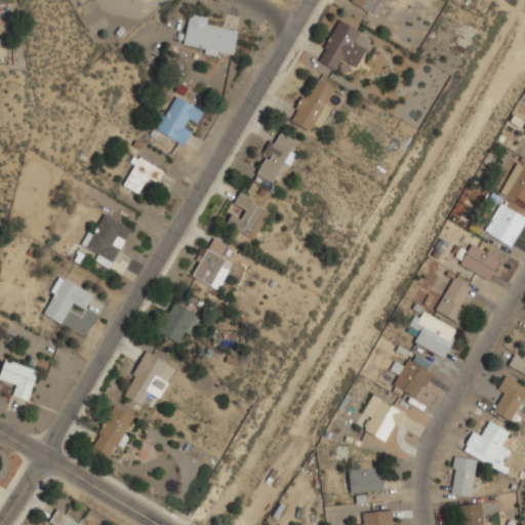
[(351,0),(351,2),(377,15),(385,0),(351,0)]
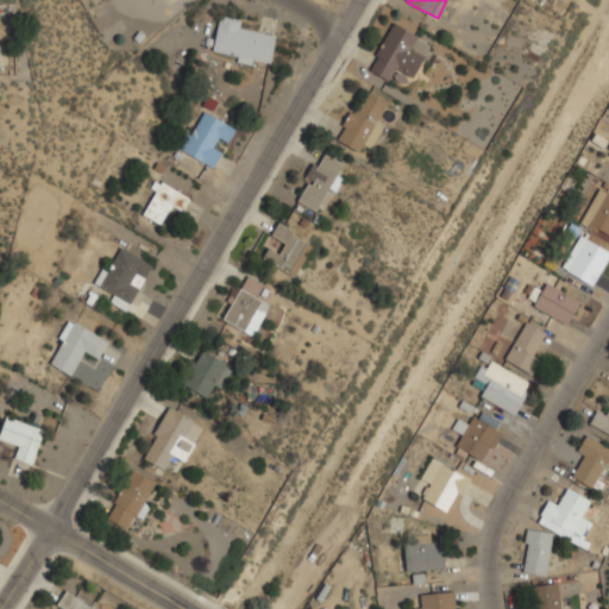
[(276,35),(242,29),(243,18),(219,14),(213,56),(271,66),(276,35)]
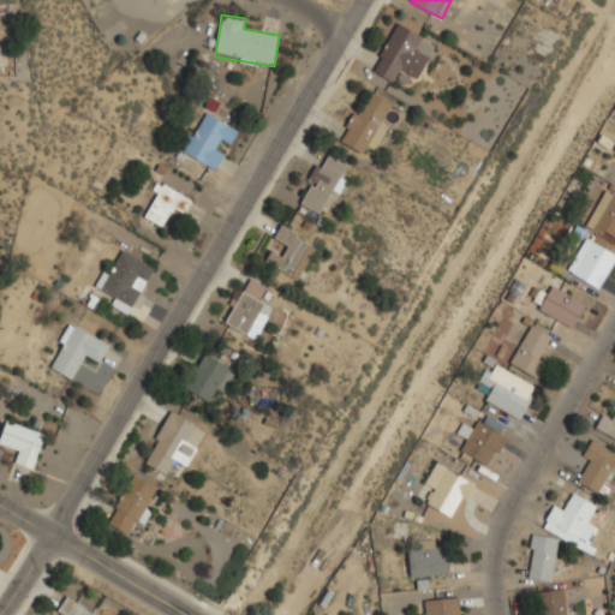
[(372,71),(398,83),(402,73),(421,81),(437,42),(394,23),(372,71)]
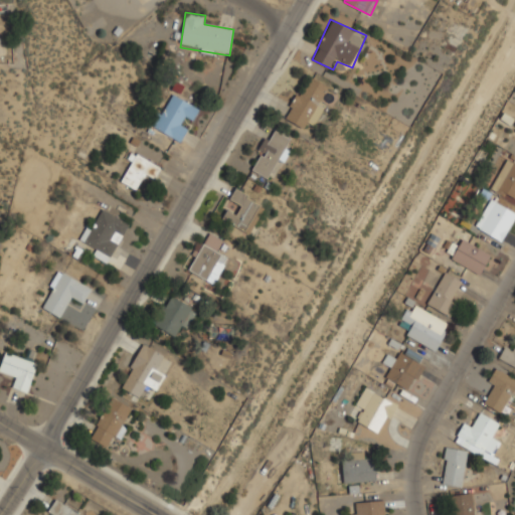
[(304,129),(309,120),(316,125),(327,106),(320,102),(331,82),(311,71),(284,117),(304,129)]
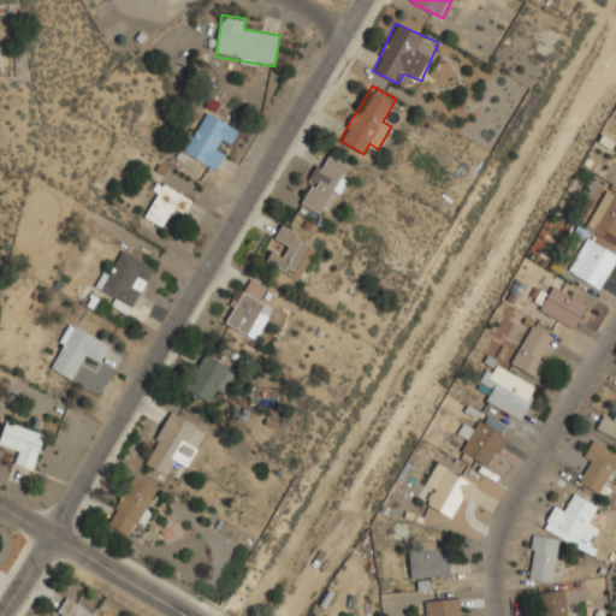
[(178,147),(188,132),(195,136),(208,112),(240,130),(232,143),(224,138),(218,149),(226,154),(218,170),(178,147)]
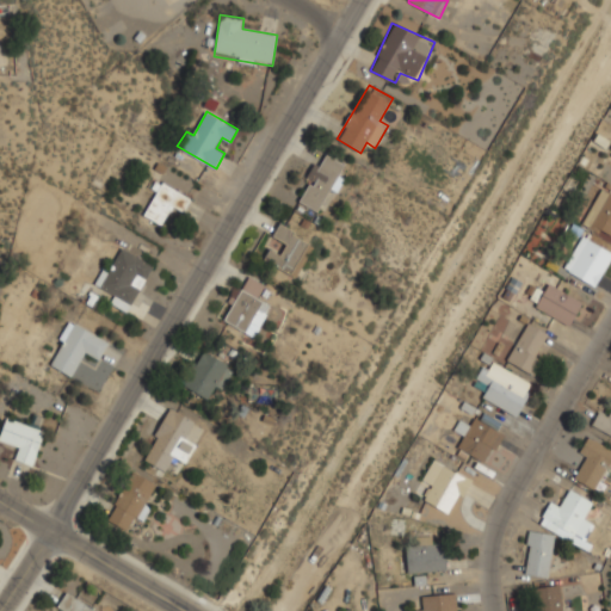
[(296,201),(322,214),(340,176),(339,176),(345,164),(321,152),(296,201)]
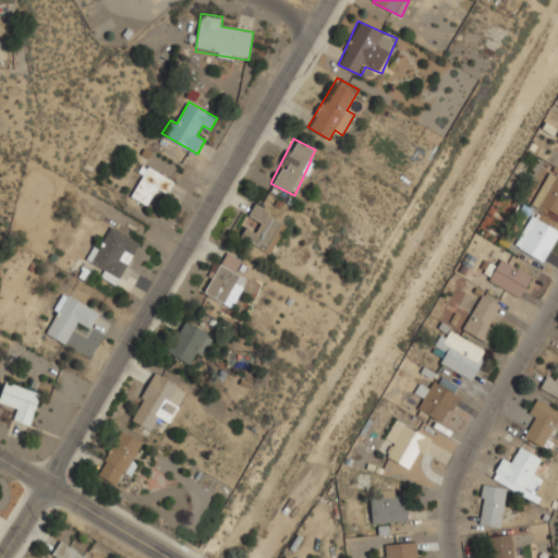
[(159,187),(168,193),(174,182),(148,166),(131,195),(148,206),(159,187)]
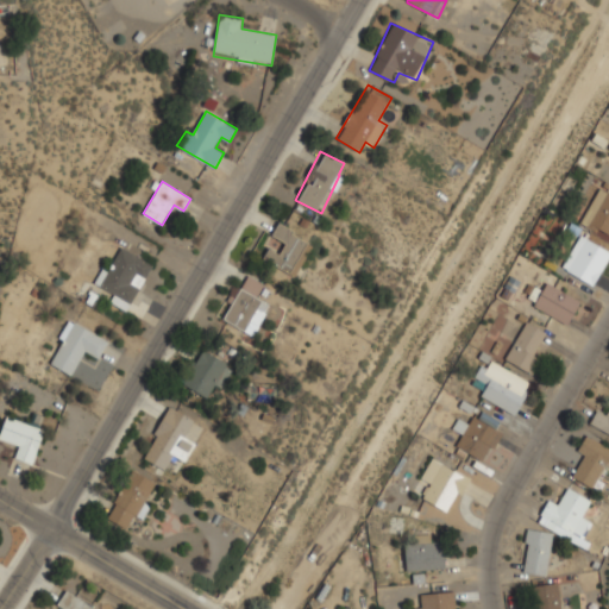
[(582,223),(608,236),(608,192),(600,187),(582,223)]
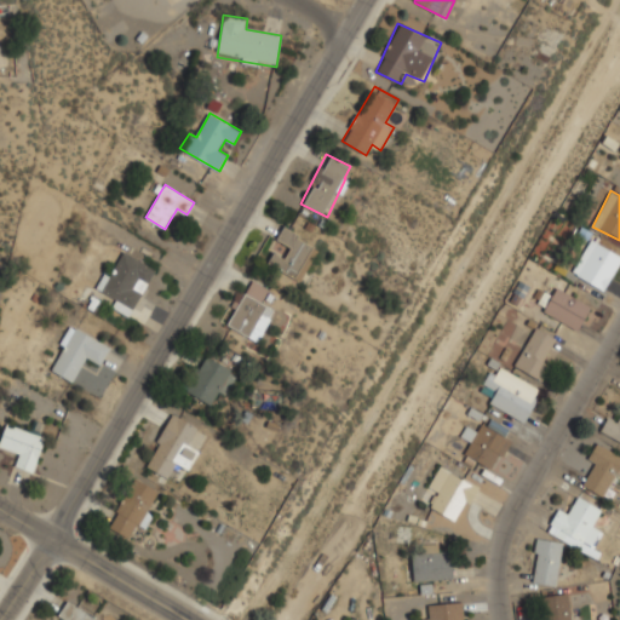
[(288,246),(282,258),(273,252),(267,264),(300,281),(319,247),(282,228),(276,240),(288,246)]
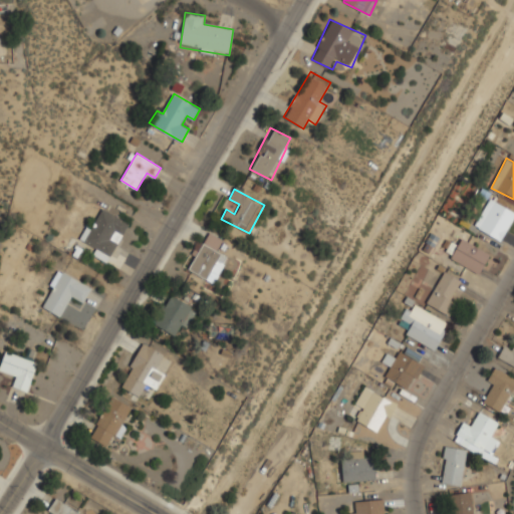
[(475,226),(501,241),(513,219),(513,212),(490,199),(475,226)]
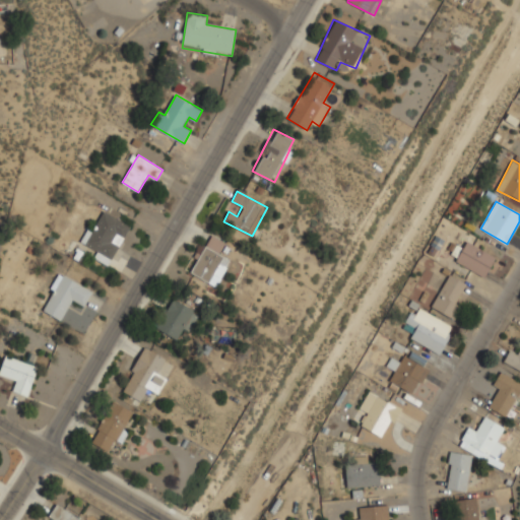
[(111,263),(131,224),(101,208),(80,247),(111,263)]
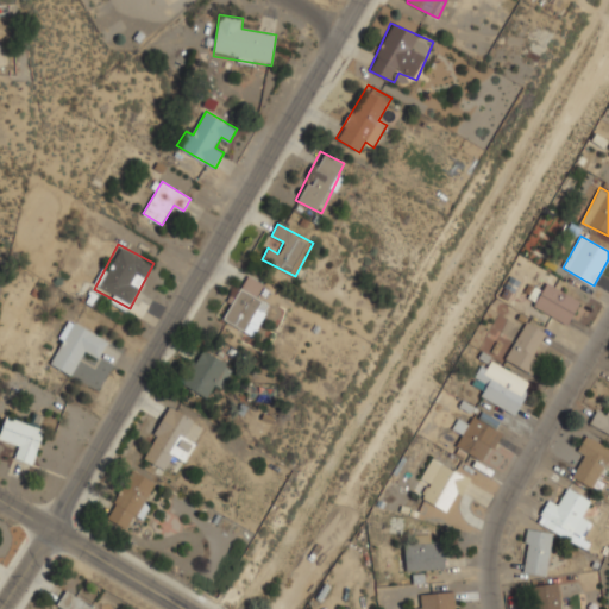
[(267,284),(244,274),(223,320),(255,336),(270,303),(261,299),(267,284)]
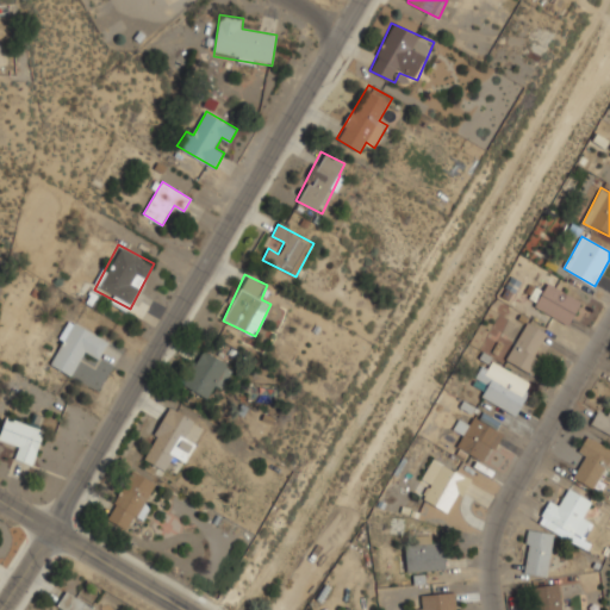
[(534,306),(570,325),(583,302),(547,282),(534,306)]
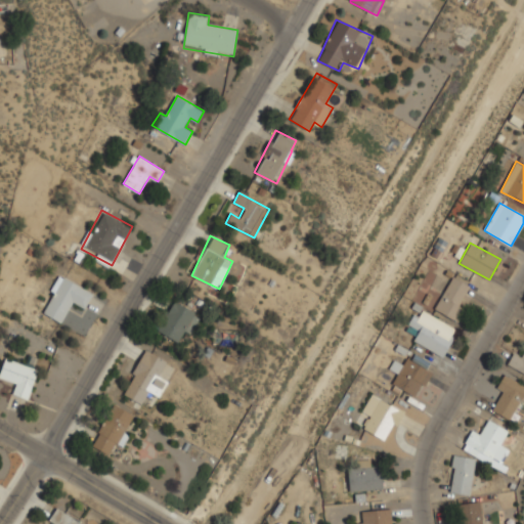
[(93,292),(58,275),(42,313),(63,322),(72,304),(85,310),(93,292)]
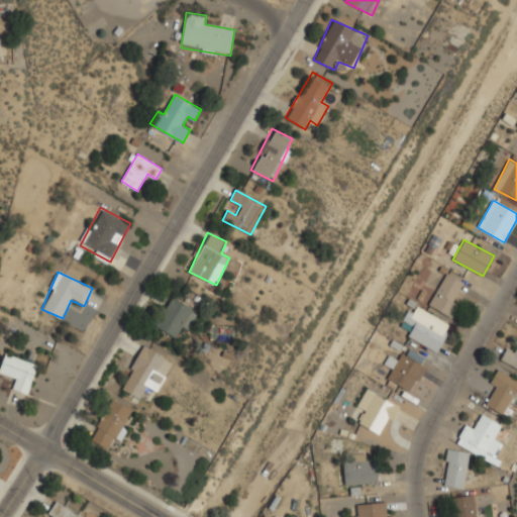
[(466,280),(443,272),(430,307),(452,315),(466,280)]
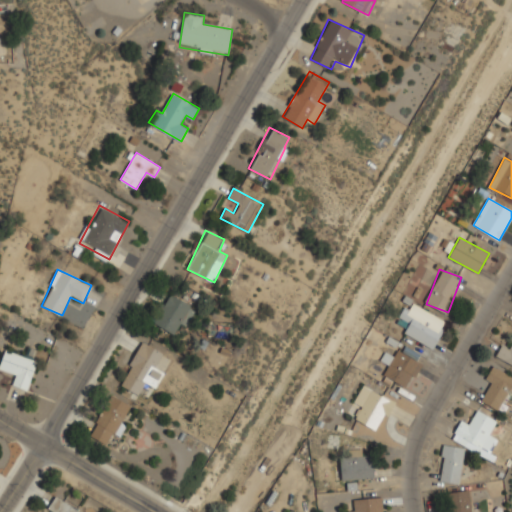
[(185,327),(196,308),(170,294),(154,323),(174,334),(180,324),(185,327)]
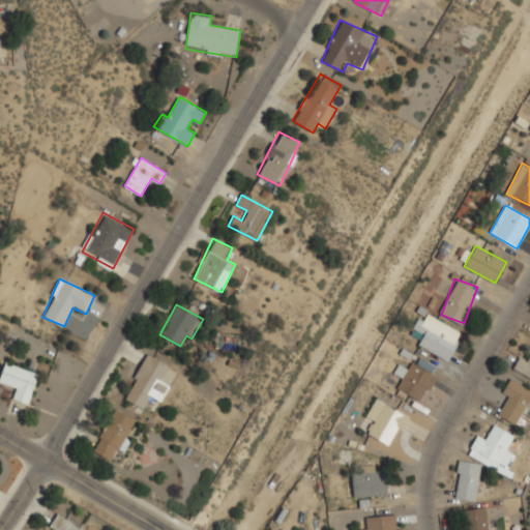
[(449,361),(465,332),(422,311),(413,329),(422,334),(417,345),(449,361)]
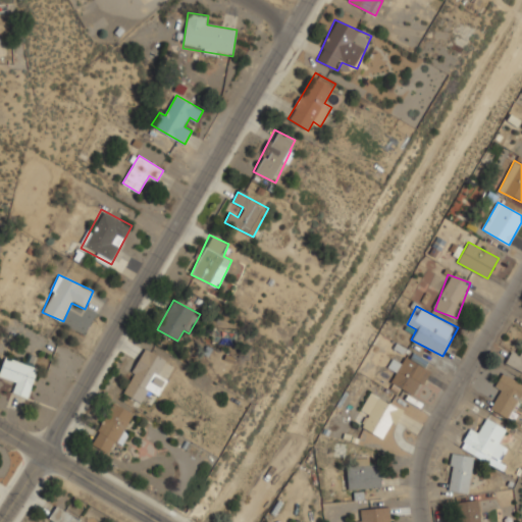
[(123,395),(143,402),(147,393),(159,398),(174,361),(143,348),(123,395)]
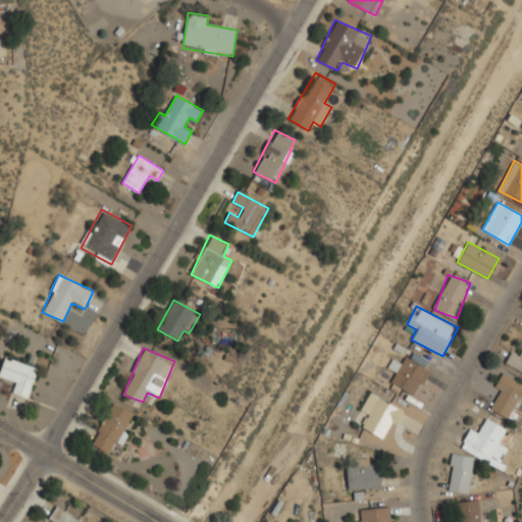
[(511,353),(505,362),(521,371),(521,352),(519,357),(511,353)]
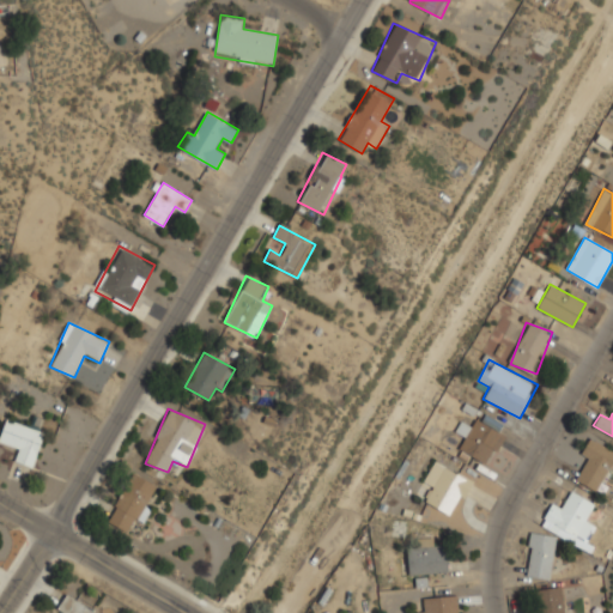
[(489,466),(507,434),(477,417),(471,428),(461,423),(456,432),(466,437),(459,449),(489,466)]
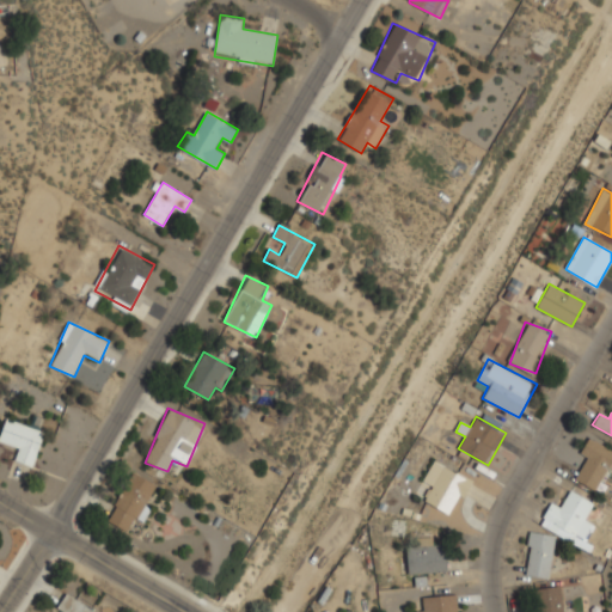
[(44,429),(6,417),(0,434),(0,441),(18,447),(14,460),(34,466),(44,429)]
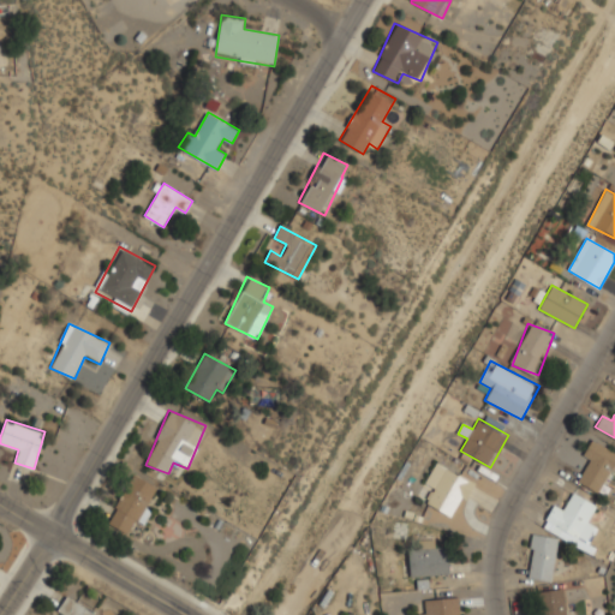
[(590,461),(579,483),(599,494),(614,463),(614,451),(591,439),(581,458),(590,461)]
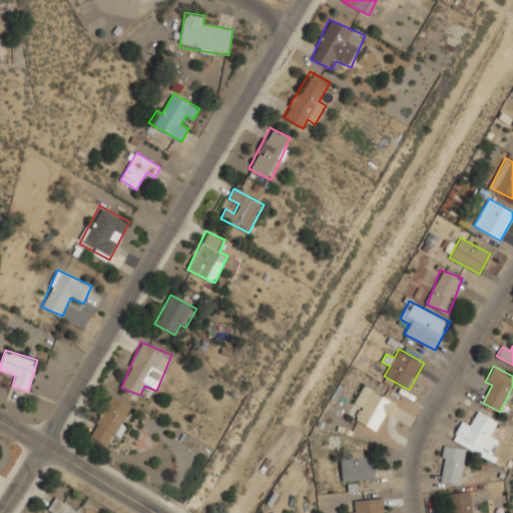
[(357,420),(381,433),(397,403),(364,385),(354,404),(363,408),(357,420)]
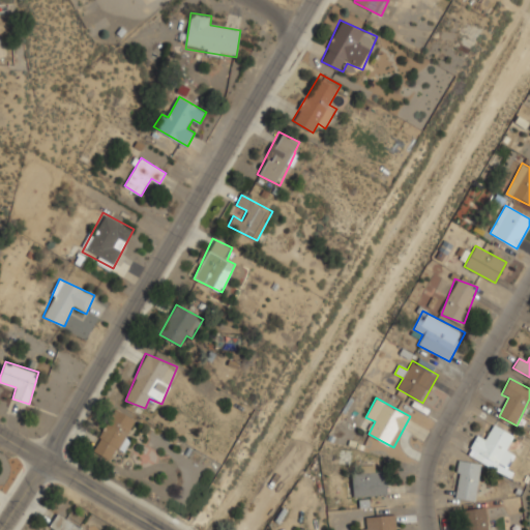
[(121,451),(137,417),(114,407),(93,452),(110,460),(115,448),(121,451)]
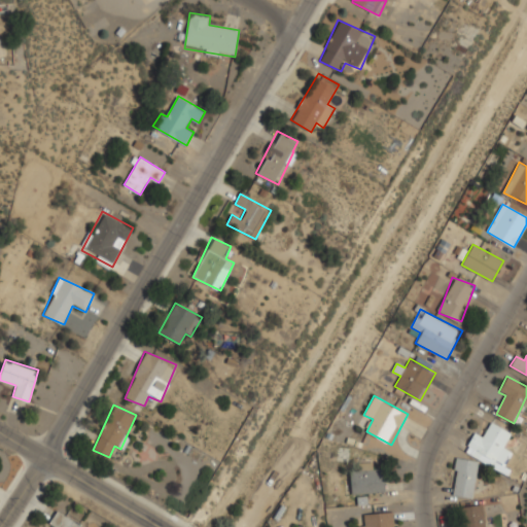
[(464,451),(497,468),(516,434),(491,422),(485,434),(476,429),(464,451)]
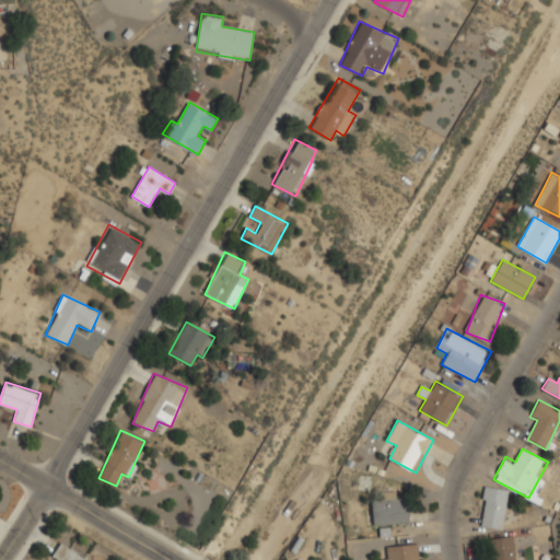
[(480,526),(504,528),(508,488),(483,486),(480,526)]
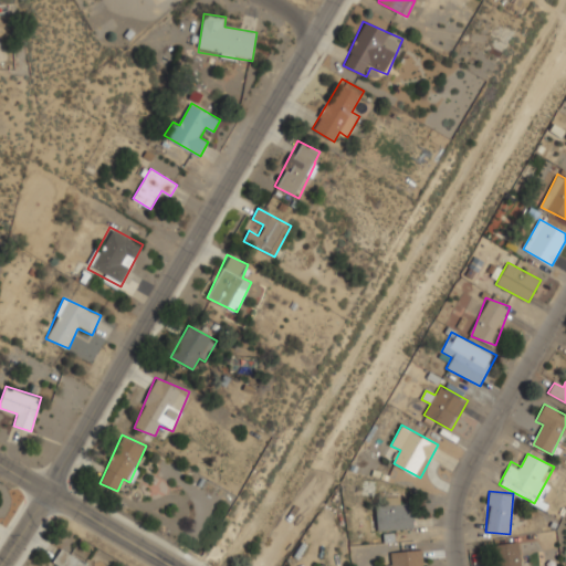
[(400,496),(384,496),(385,506),(376,506),(377,530),(415,528),(413,504),(400,504),(400,496)]
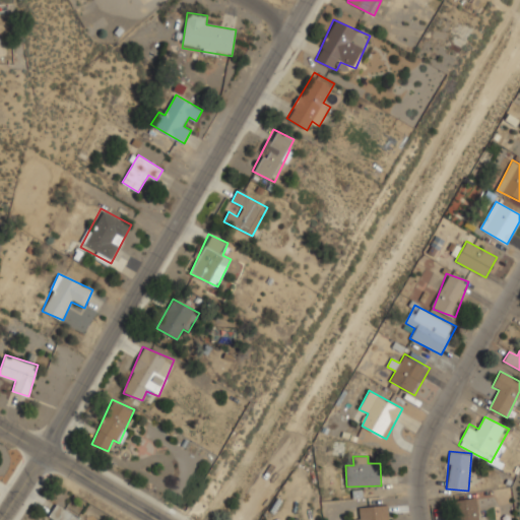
[(452,519),(479,519),(477,498),(450,501),(452,519)]
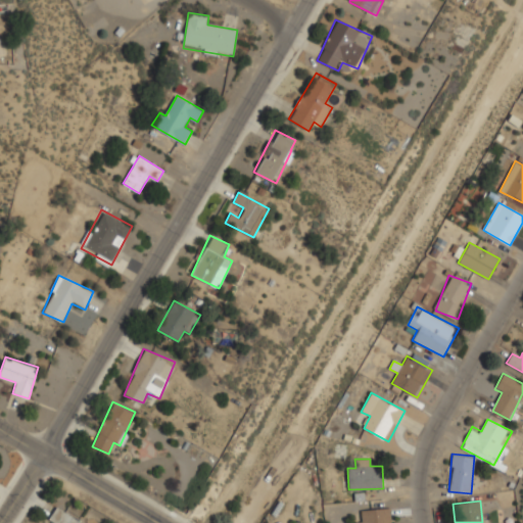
[(82,522),(57,507),(48,520),(52,522),(82,522)]
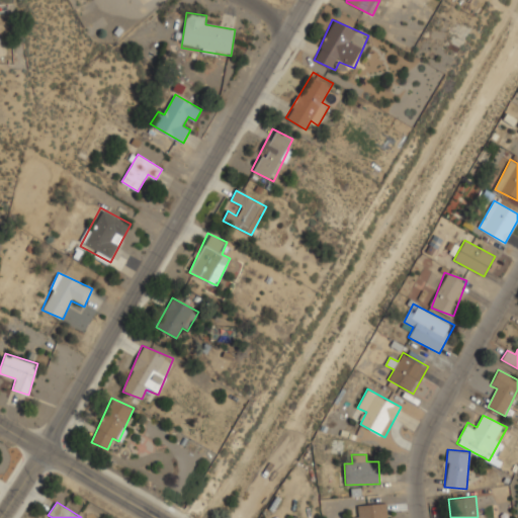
[(387,517),(386,503),(355,504),(356,515),(354,515),(354,517),(387,517)]
